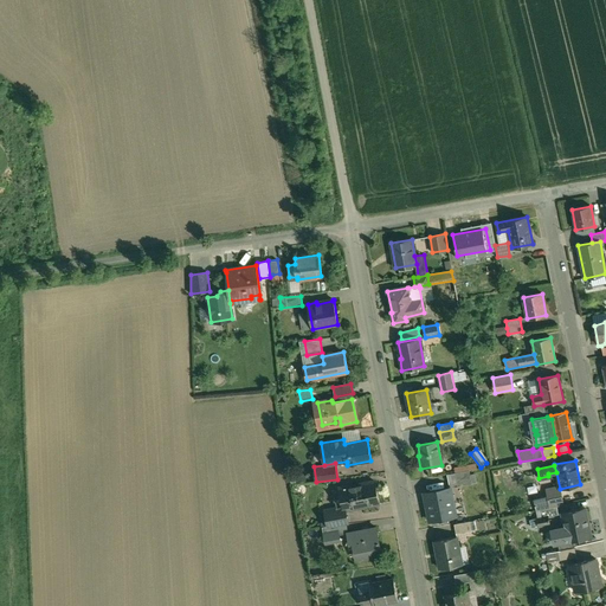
[(469,470),(449,475),(452,488),(471,484),(476,483),(475,475),(470,475),(469,470)]
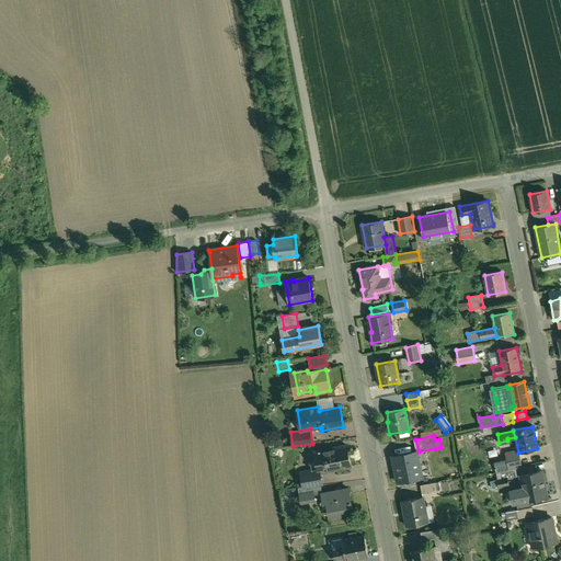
[(347,446),(323,450),(323,449),(313,451),(317,469),(318,469),(318,472),(328,471),(328,470),(351,466),(347,446)]
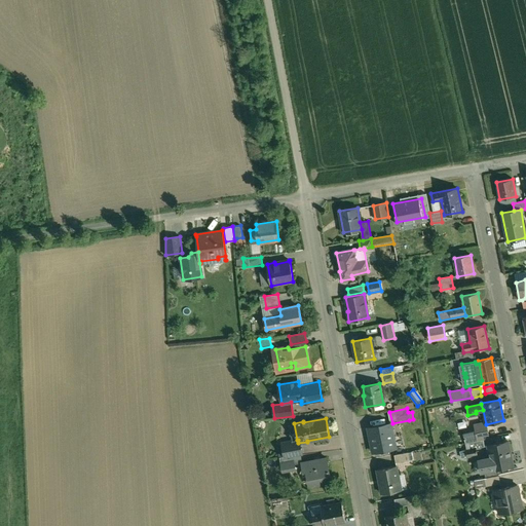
[(390,423),(369,427),(374,452),(392,449),(390,440),(393,439),(390,423)]
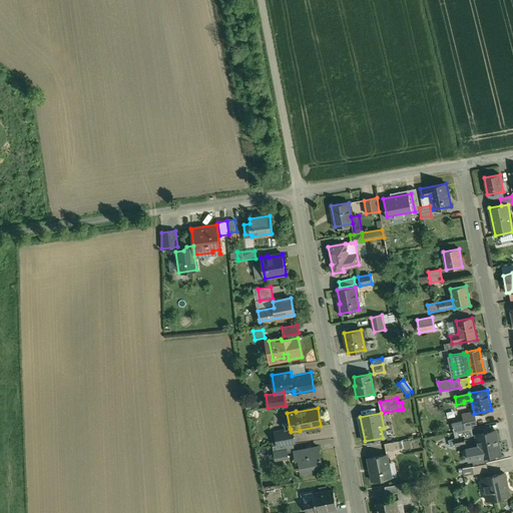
[(475,419),(463,421),(465,427),(454,429),(455,433),(472,430),(477,428),(475,419)]
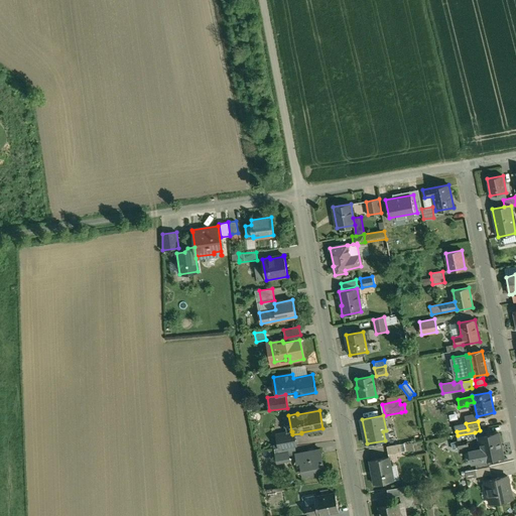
[(291,431),(276,434),(278,443),(294,440),(292,434),(292,431),(291,431)]
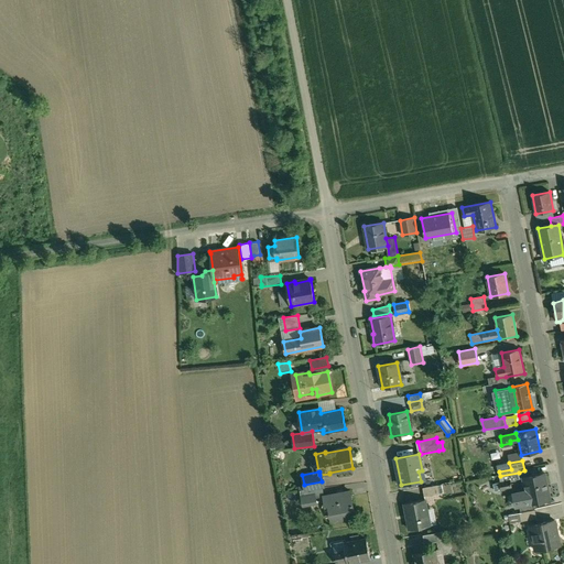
[(519,473),(502,476),(503,483),(510,480),(510,481),(520,479),(519,473)]
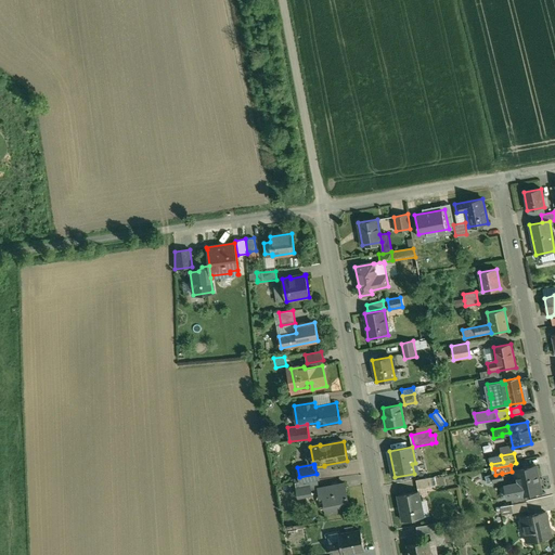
[(536,466),(515,470),(517,483),(504,486),(507,499),(511,498),(525,495),(541,492),(536,466)]
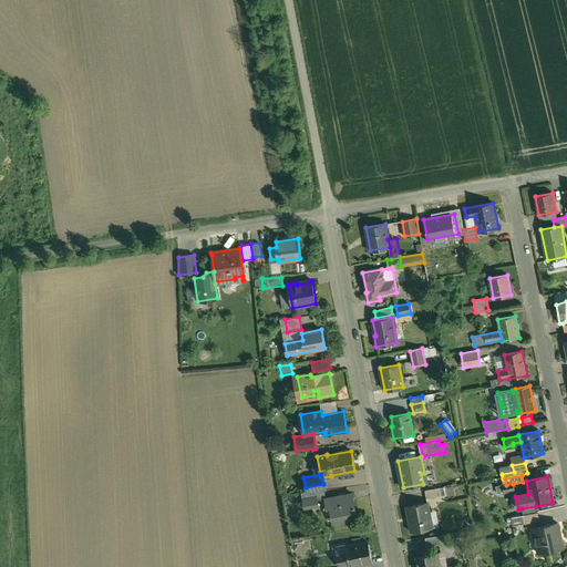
[(506,485),(502,485),(504,493),(514,491),(513,484),(513,483),(506,485)]
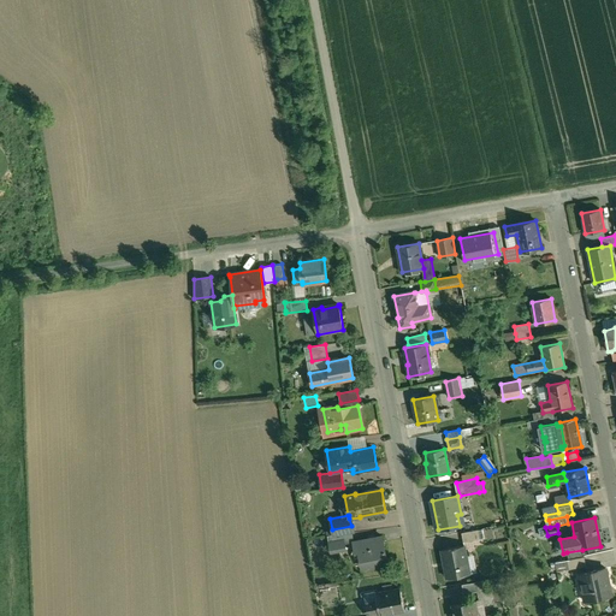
[(478,529),(461,533),(463,543),(480,539),(478,529)]
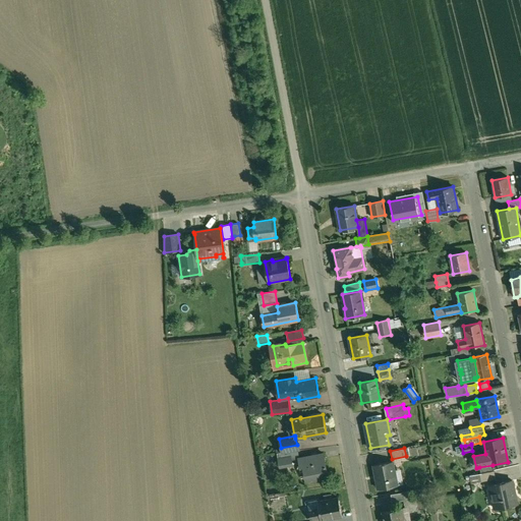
[(282,453),(277,453),(280,467),(292,465),(290,452),(282,453)]
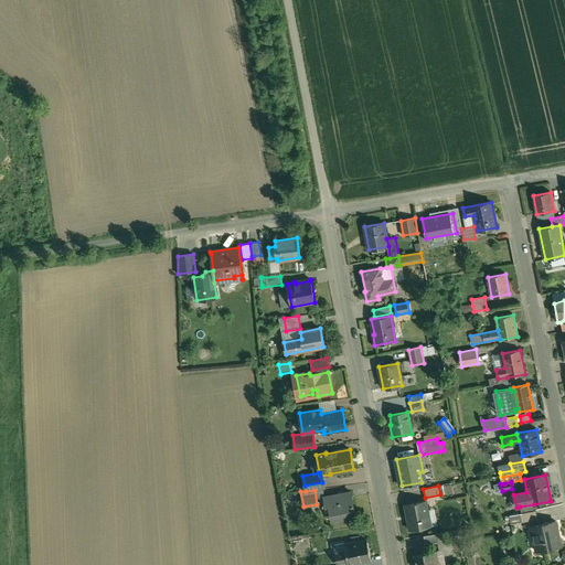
[(351,492),(323,497),(326,507),(329,505),(330,515),(338,514),(340,522),(355,519),(351,492)]
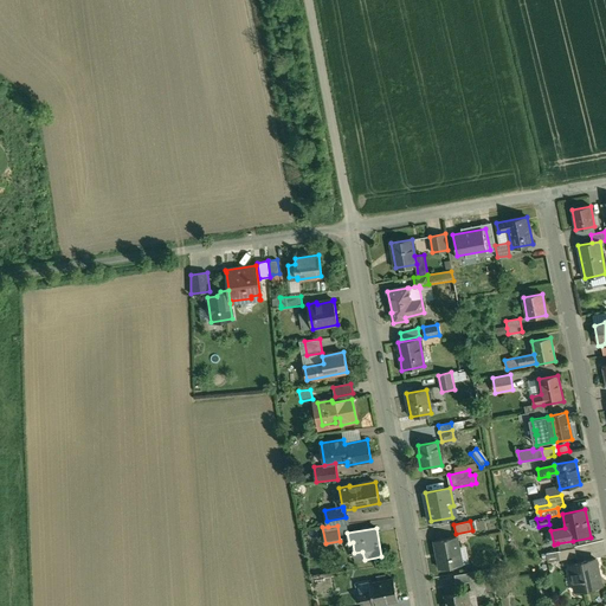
[(457,536),(434,541),(434,542),(436,541),(439,558),(438,558),(439,569),(462,565),(457,536)]
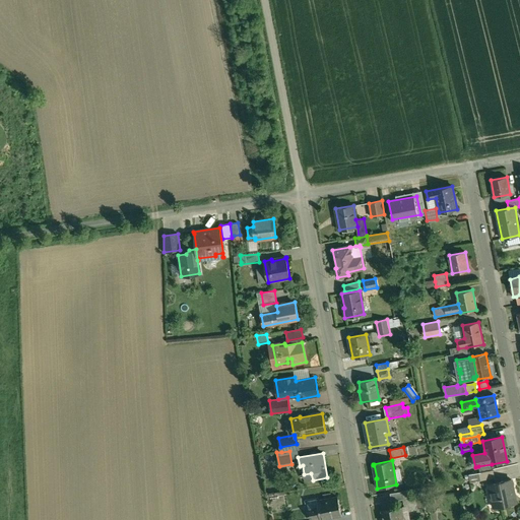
[(492,464),(478,466),(479,473),(493,470),(492,464)]
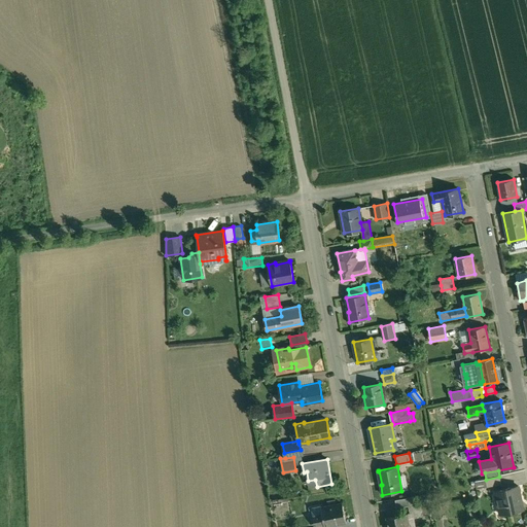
[(486,480),(485,480),(487,488),(501,485),(499,477),(486,480)]
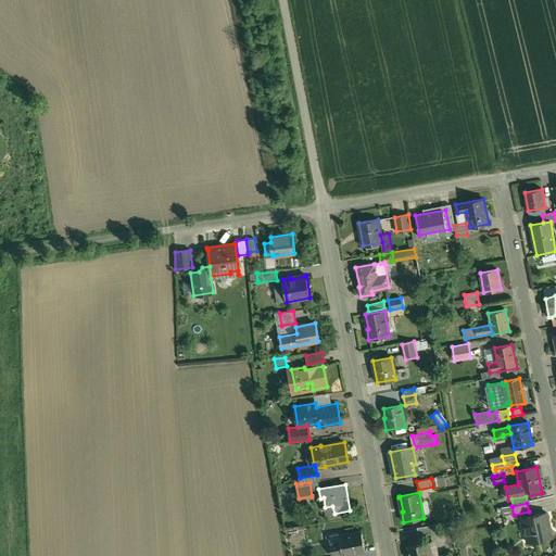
[(546,513),(522,518),(526,530),(528,530),(530,542),(528,543),(552,539),(546,513)]
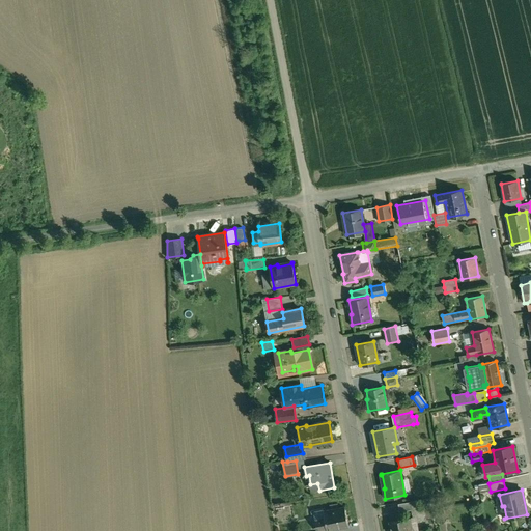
[(411,502),(398,504),(399,512),(412,510),(411,502)]
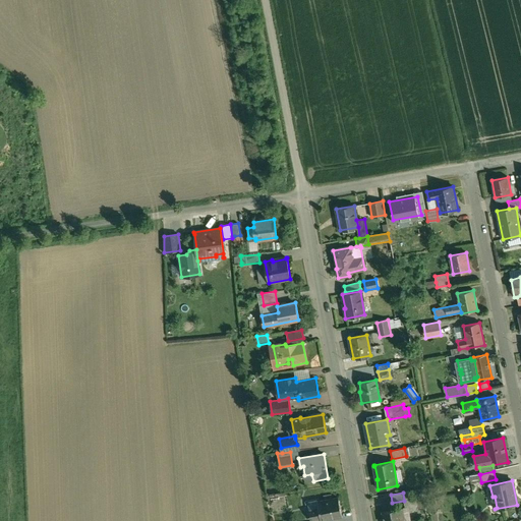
[(338,498),(317,502),(317,499),(305,502),(309,520),(322,518),(322,520),(342,516),(338,498)]
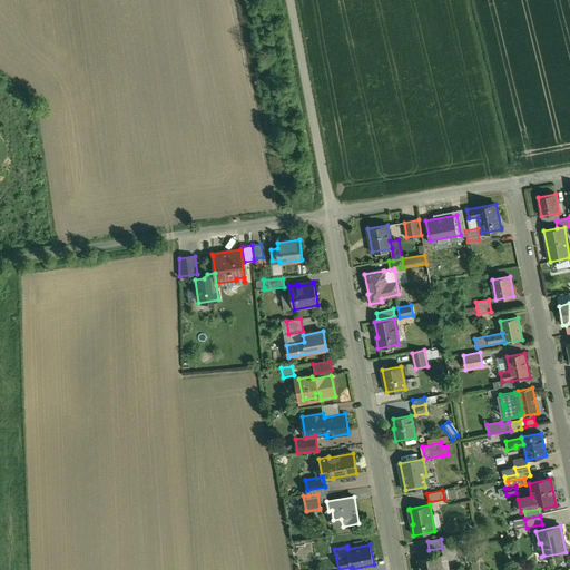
[(426,552),(418,553),(419,560),(418,560),(420,569),(442,569),(441,559),(438,560),(436,557),(428,558),(426,552)]
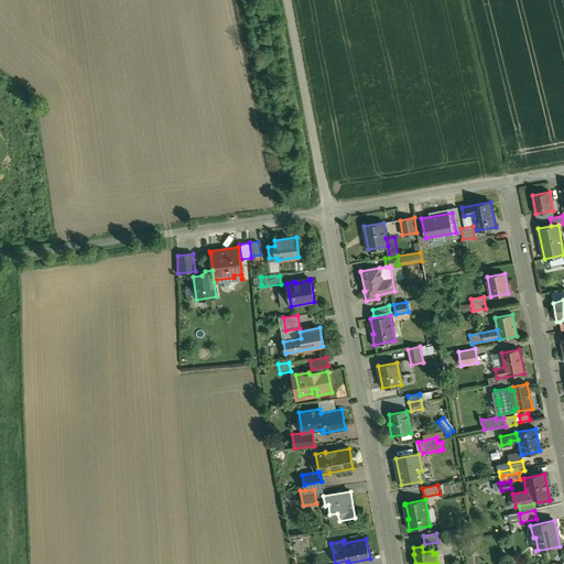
All buildings are outlined.
